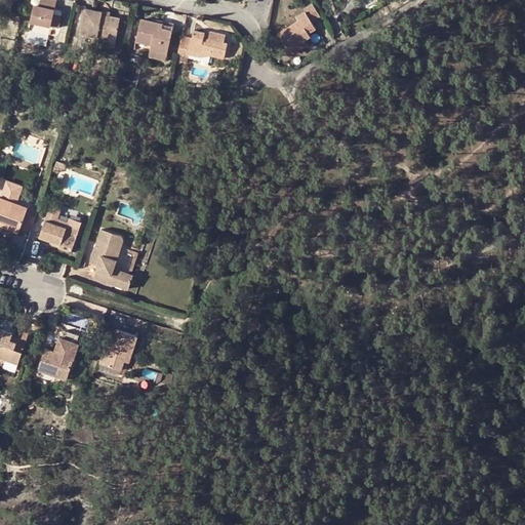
[(34,4),(31,21),(59,27),(63,14),(54,13),(55,8),(56,0),(40,0),(39,5),(34,4)]
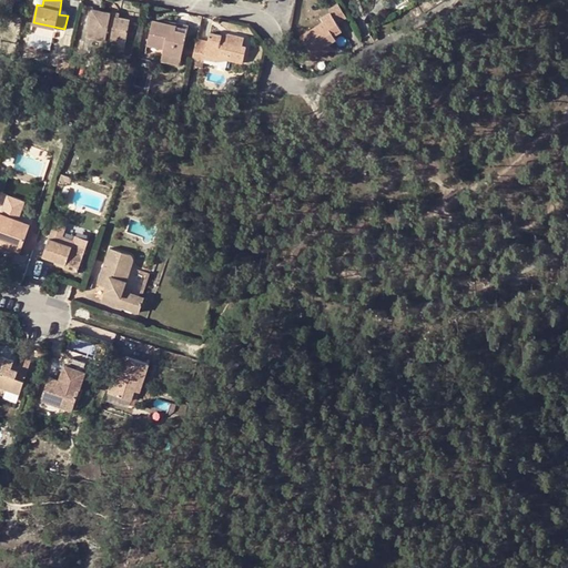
[(337,22),(346,17),(337,2),(328,8),(331,11),(321,18),(323,21),(301,34),(313,52),(330,42),(335,39),(333,34),(342,30),(337,22)]
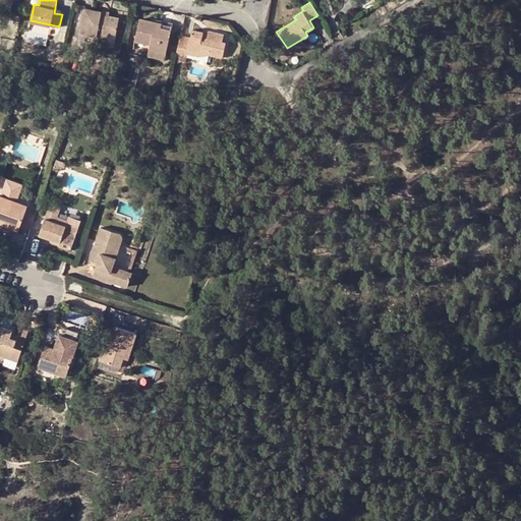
[(85,7),(80,33),(98,36),(98,32),(109,34),(116,35),(119,17),(109,15),(102,14),(102,11),(85,7)]
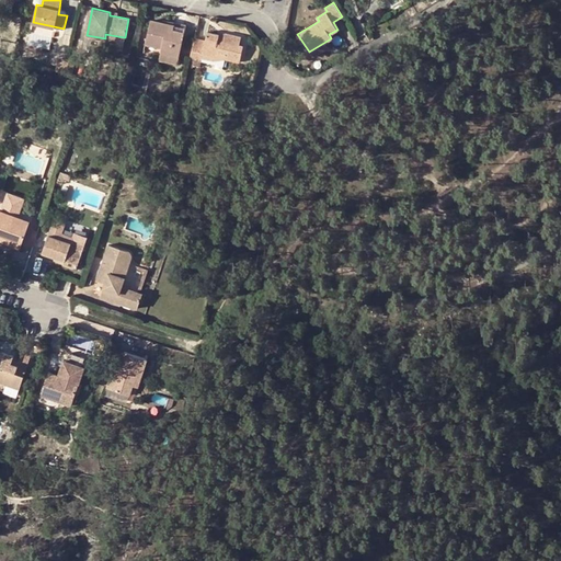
[(161,53),(180,56),(185,32),(171,29),(171,24),(151,20),(147,43),(162,46),(161,53)]
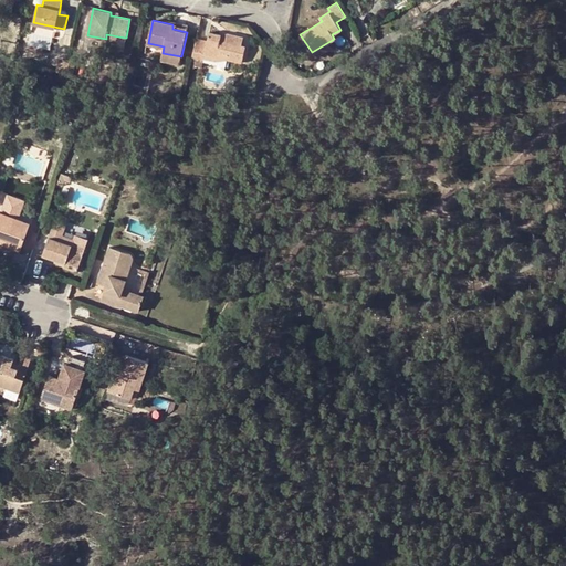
[(208,41),(196,39),(191,59),(202,62),(203,59),(205,54),(217,56),(218,52),(228,53),(227,59),(242,62),(245,45),(241,44),(243,37),(228,33),(228,37),(221,34),(209,33),(208,41)]
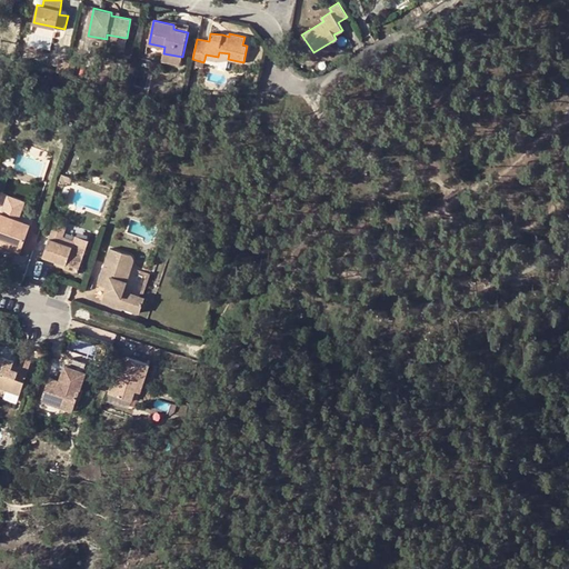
[(330,42),(313,52),(317,58),(333,48),(330,42)]
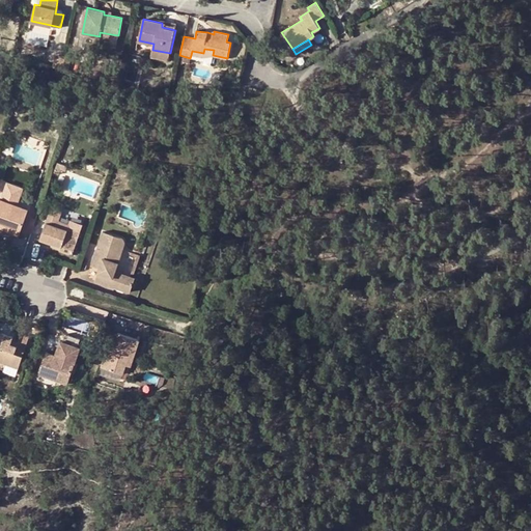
[(154,44),(139,40),(137,47),(152,50),(154,44)]
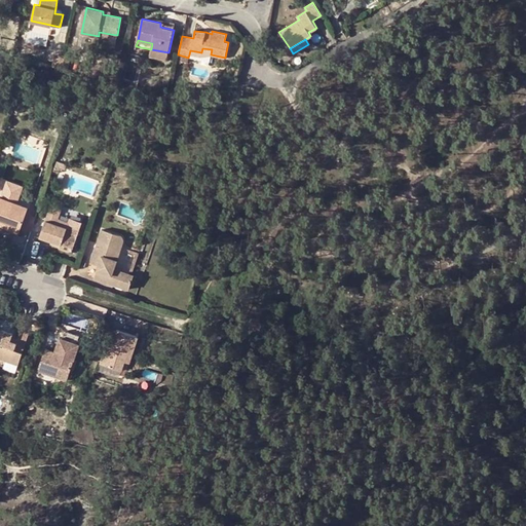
[(189,54),(201,57),(211,54),(212,49),(202,48),(201,52),(190,50),(189,54)]
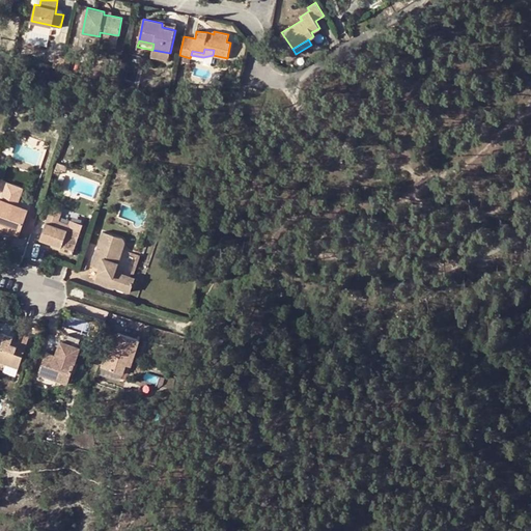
[(168,60),(170,53),(152,50),(150,56),(168,60)]
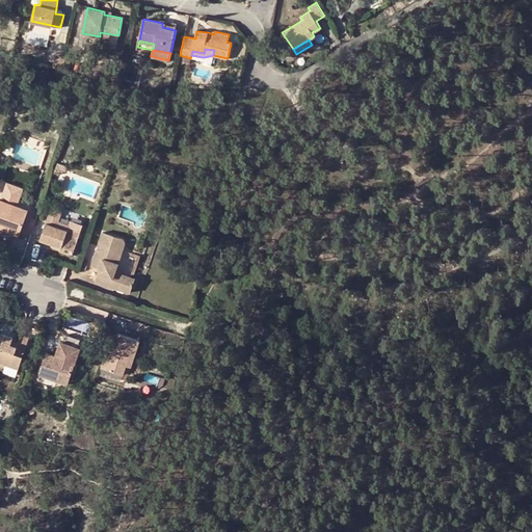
[(57,164),(53,174),(58,176),(59,171),(64,174),(67,167),(57,164)]
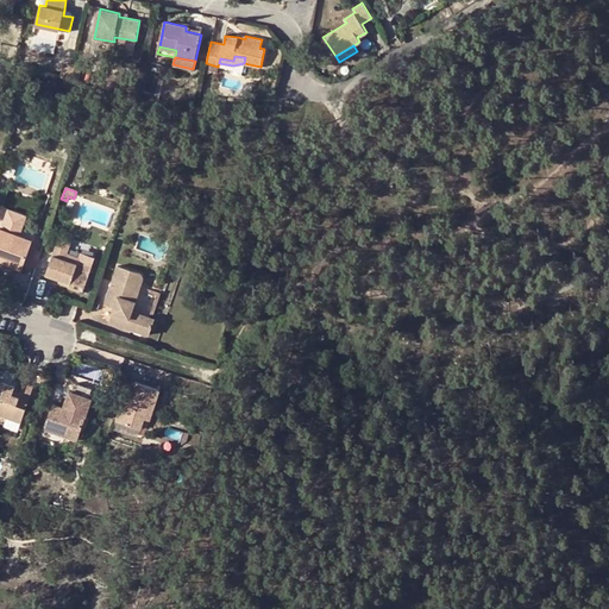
[(0,228),(0,255),(24,263),(32,239),(14,233),(4,230),(0,228)]
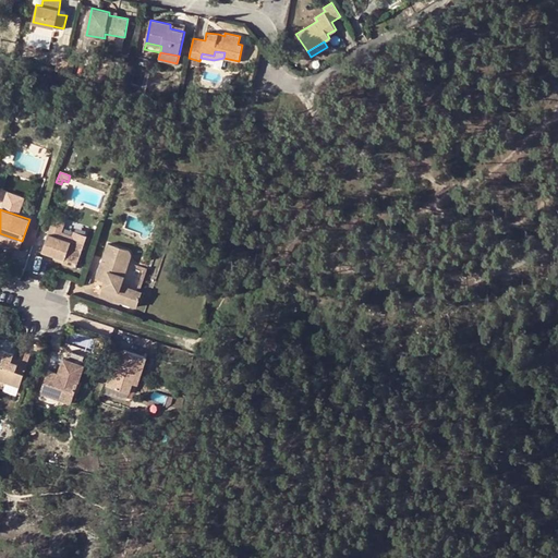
[(63,232),(61,238),(72,242),(74,235),(63,232)]
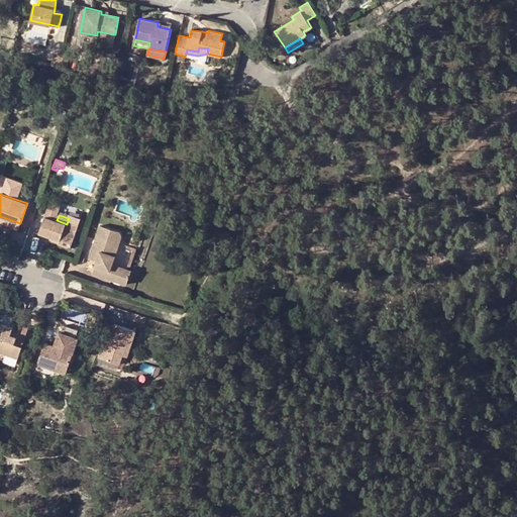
[(0,216),(0,221),(19,228),(20,223),(0,216)]
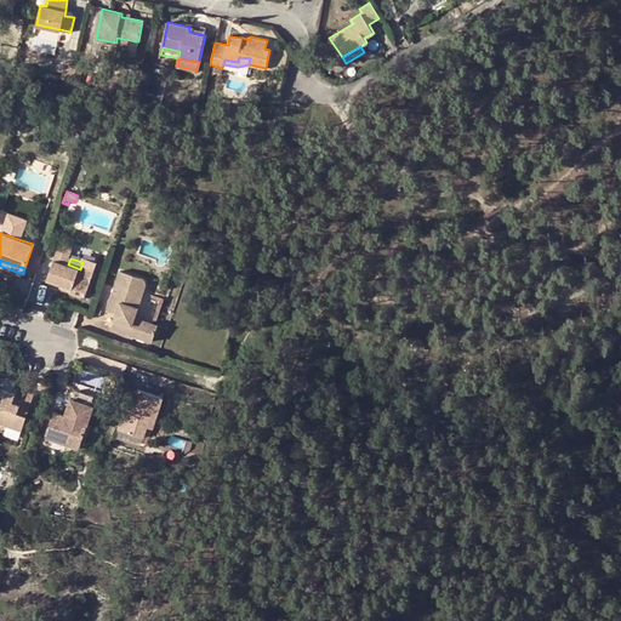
[(72,288),(70,292),(85,296),(92,273),(80,269),(68,265),(53,260),(47,279),(60,283),(72,288)]
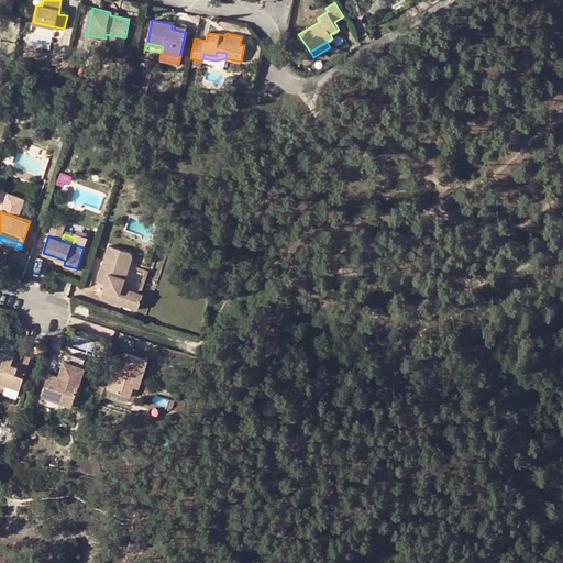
[(106,289),(103,289),(101,297),(139,309),(143,294),(122,287),(133,256),(131,252),(109,245),(97,280),(105,283),(108,284),(106,289)]
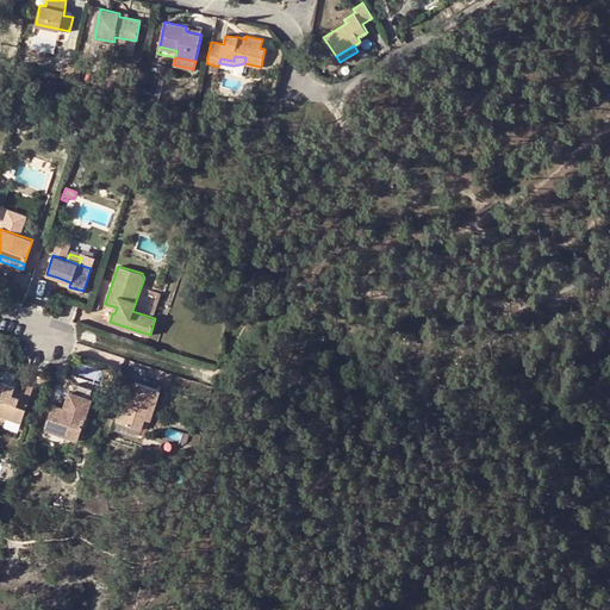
[(10,402),(13,394),(16,387),(0,381),(0,415),(22,423),(33,386),(24,384),(19,397),(17,404),(10,402)]
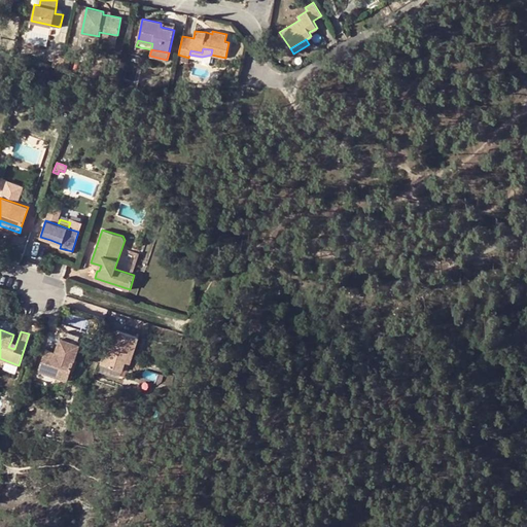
[(130,353),(134,354),(140,337),(118,329),(113,344),(112,347),(107,345),(101,364),(124,372),(128,361),(130,353)]
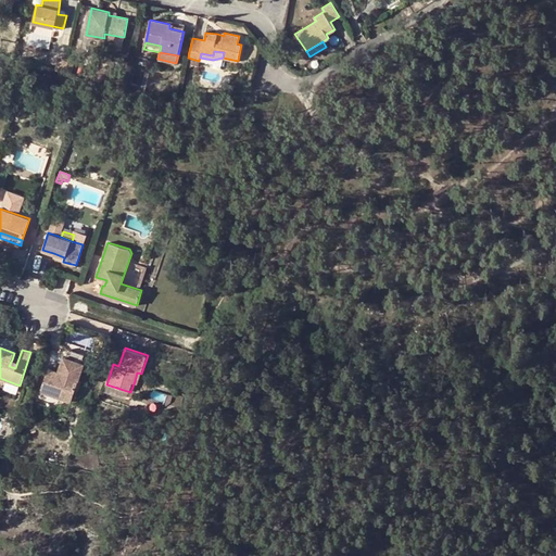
[(68,350),(65,358),(80,363),(84,355),(68,350)]
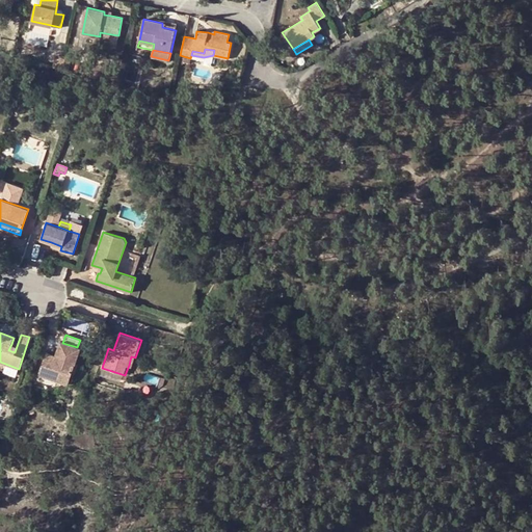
[(68,384),(74,366),(62,362),(63,358),(75,363),(80,348),(77,347),(62,343),(60,342),(55,355),(46,352),(37,375),(68,384)]
